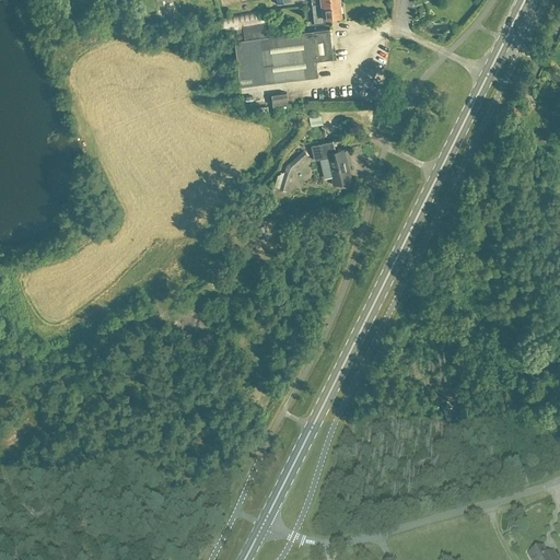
[(340,2),(313,6),(315,24),(325,23),(324,19),(341,16),(340,2)]
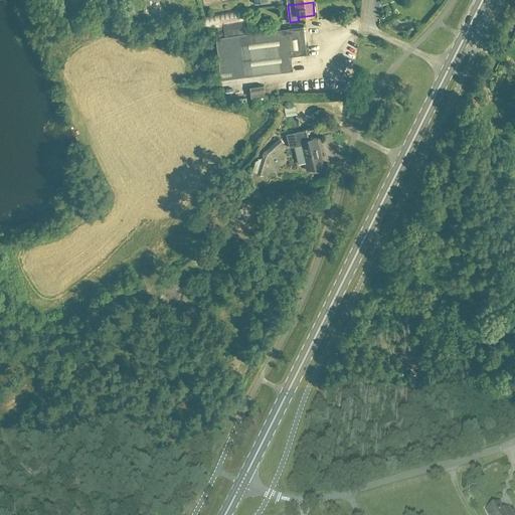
[(217,29),(224,28),(225,35),(245,33),(242,10),(202,15),(204,32),(217,30),(217,29)]
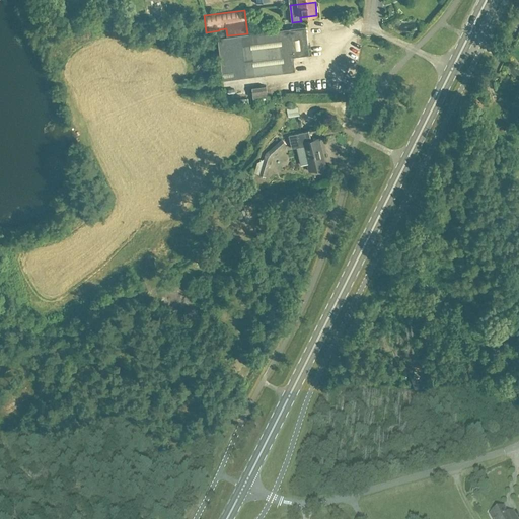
[(245,21),(250,32),(263,26),(257,15),(245,21)]
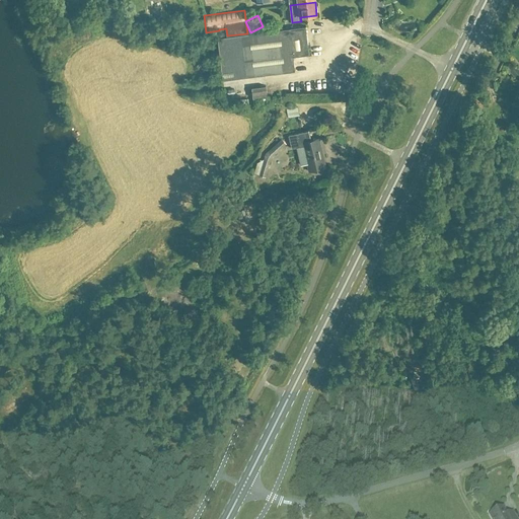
[(293,57),(309,55),(306,26),(226,36),(226,28),(219,29),(220,36),(217,38),(223,81),(295,72),(293,57)]
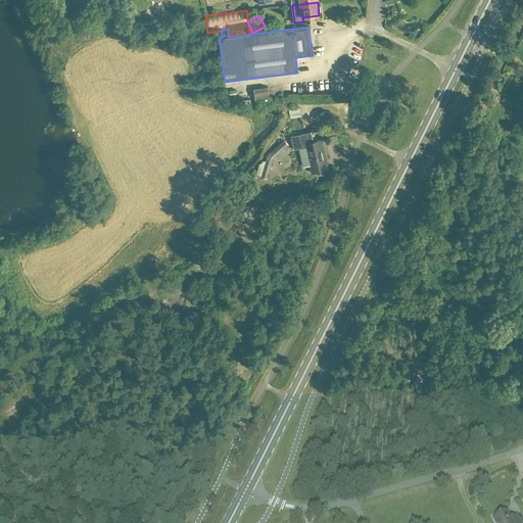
[(268,88),(253,90),(254,100),(269,98),(268,88)]
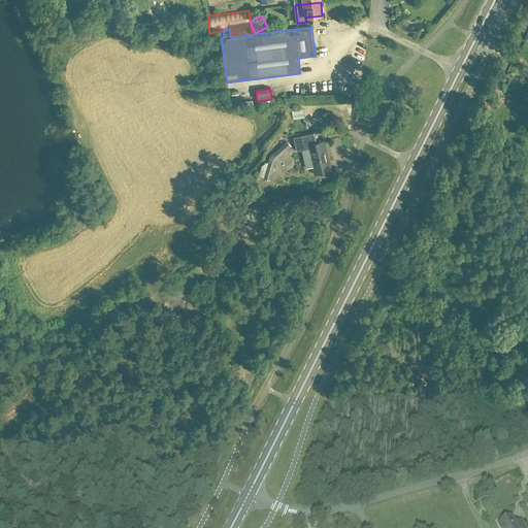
[(331,171),(329,159),(326,160),(325,155),(328,154),(325,141),(317,143),(315,133),(294,137),(297,152),(309,149),(315,174),(331,171)]
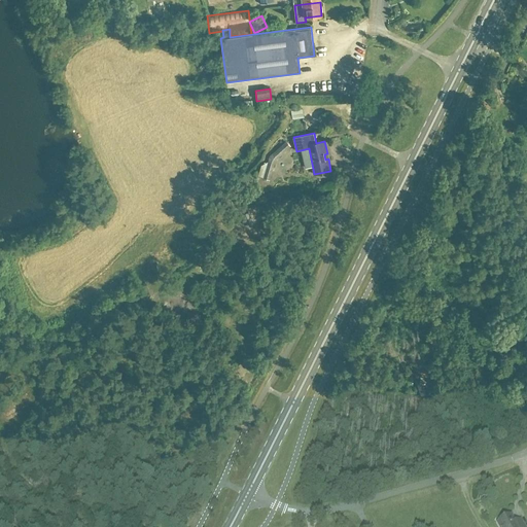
[(258,176),(262,178),(269,179),(275,160),(290,146),(286,141),(270,156),(268,163),(261,166),(258,176)]
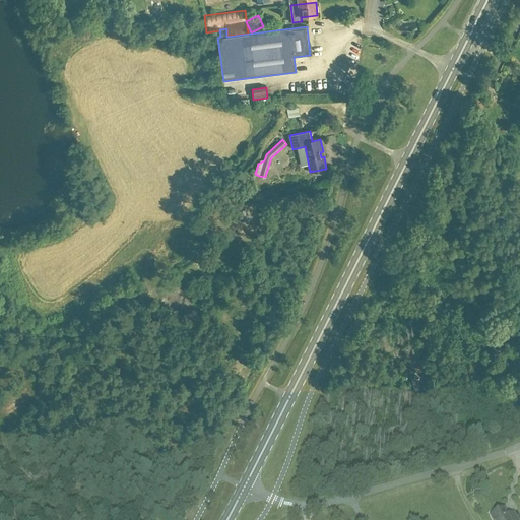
[(245,209),(237,212),(241,222),(249,218),(245,209)]
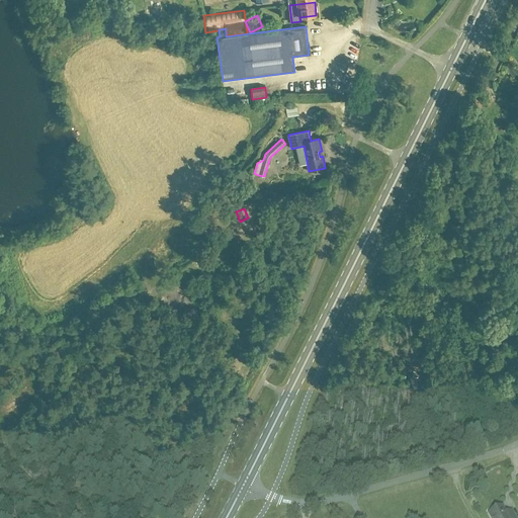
[(502,507),(490,514),(491,517),(515,517),(512,512),(506,515),(502,507)]
